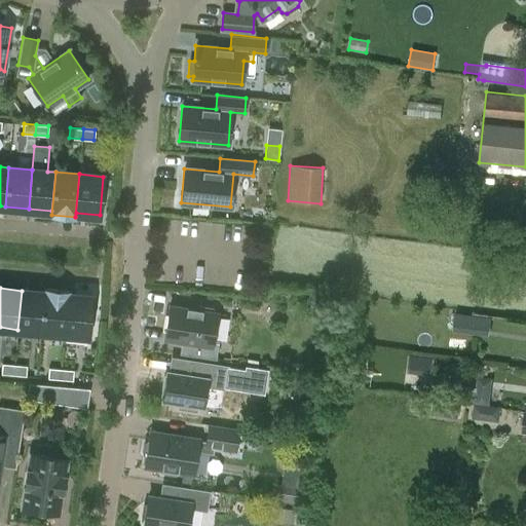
[(41,332),(45,289),(44,289),(44,293),(22,291),(17,330),(41,332)]
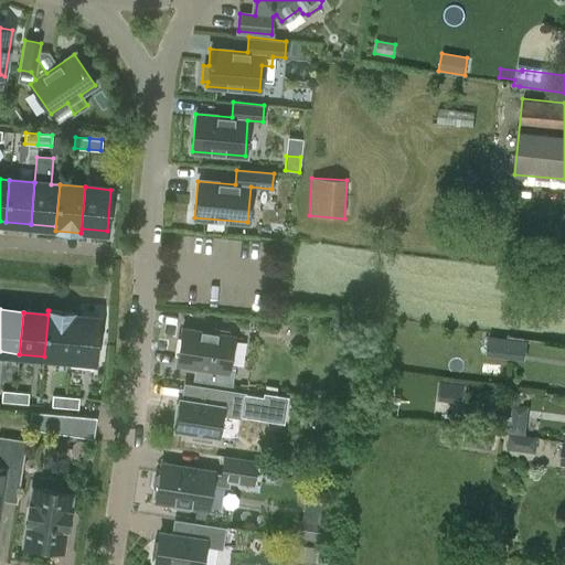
[(70,359),(73,312),(49,310),(44,356),(70,359)]
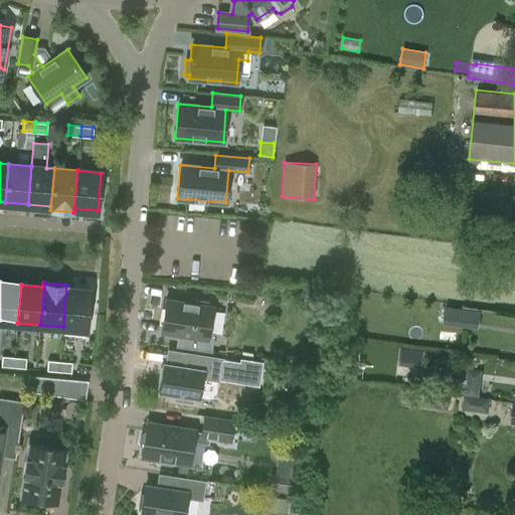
[(66,285),(63,327),(87,329),(91,291),(67,289),(67,285),(66,285)]
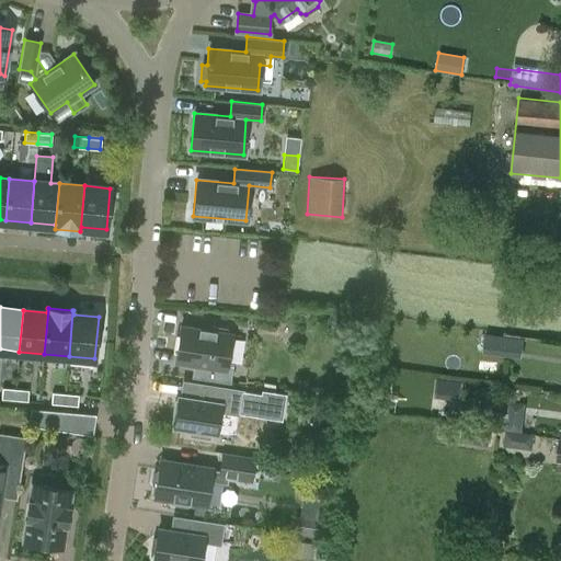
[(348,330),(350,318),(333,316),(331,329),(348,330)]
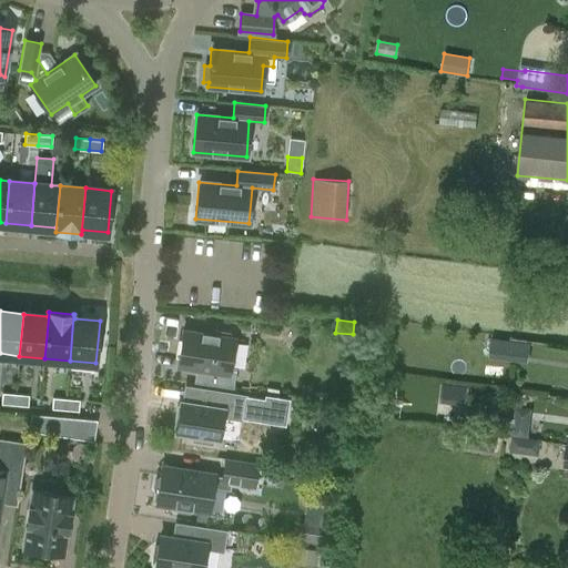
[(183,330),(178,366),(203,369),(201,383),(233,388),(236,367),(231,366),(235,338),(230,337),(230,333),(215,331),(214,335),(183,330)]
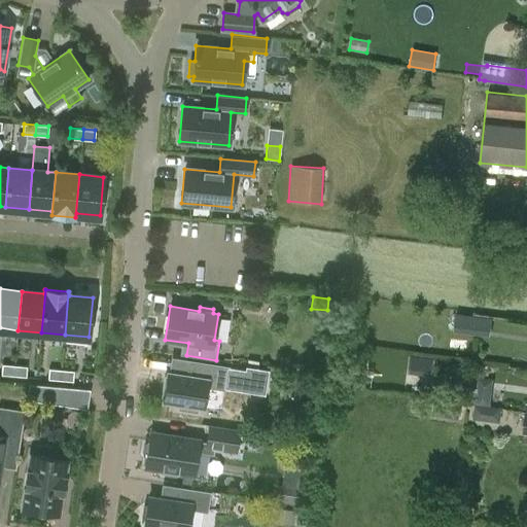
[(480,317),(456,314),(455,325),(479,328),(480,317)]
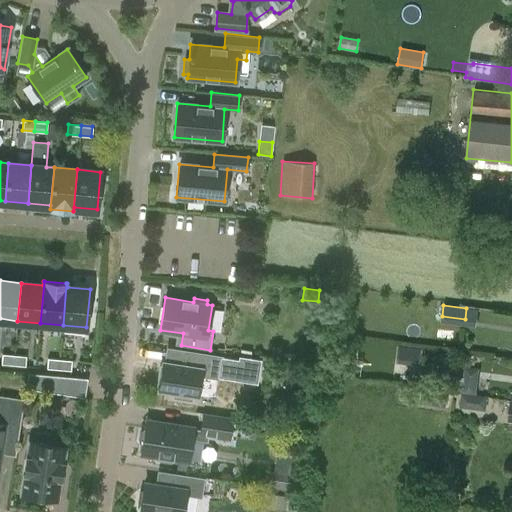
[(395,360),(419,363),(421,347),(397,344),(395,360)]
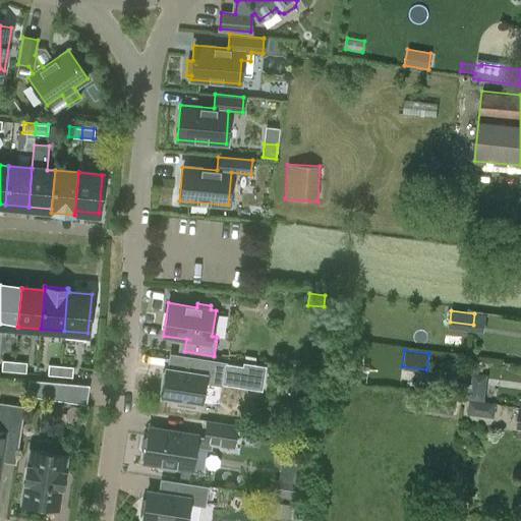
[(162,392),(162,396),(177,399),(177,404),(194,406),(194,401),(200,402),(204,382),(222,384),(225,363),(192,357),(190,371),(166,368),(165,372),(163,372),(160,391),(162,392)]
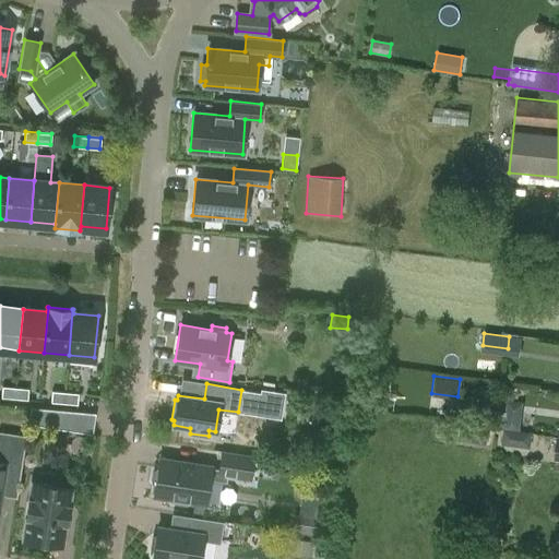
[(14,399),(15,388),(2,387),(1,397),(14,399)]
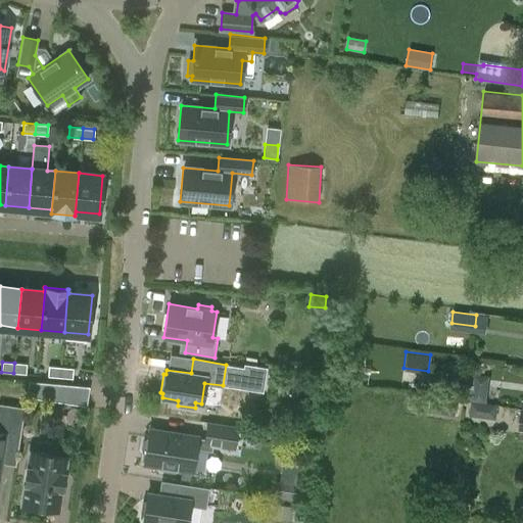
[(14,363),(13,373),(26,374),(27,364),(14,363)]
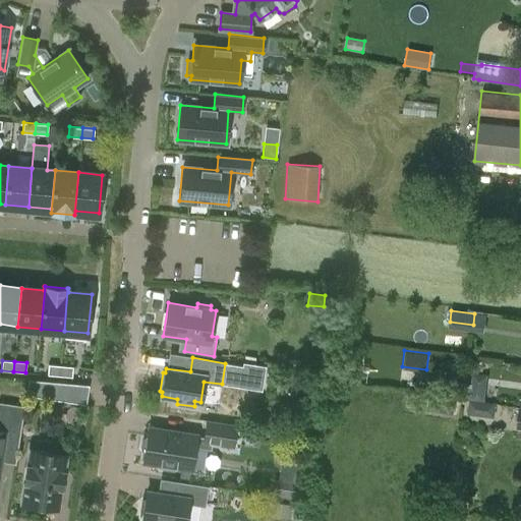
[(60,375),(60,365),(48,364),(47,374),(60,375)]
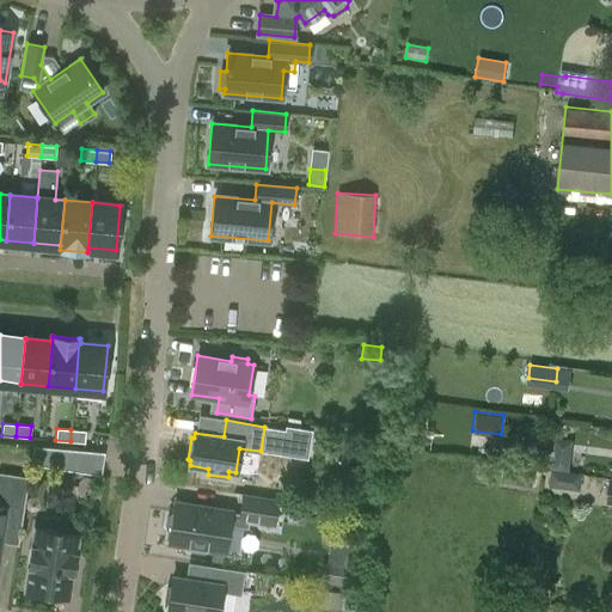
[(71,429),(71,441),(84,442),(85,430),(71,429)]
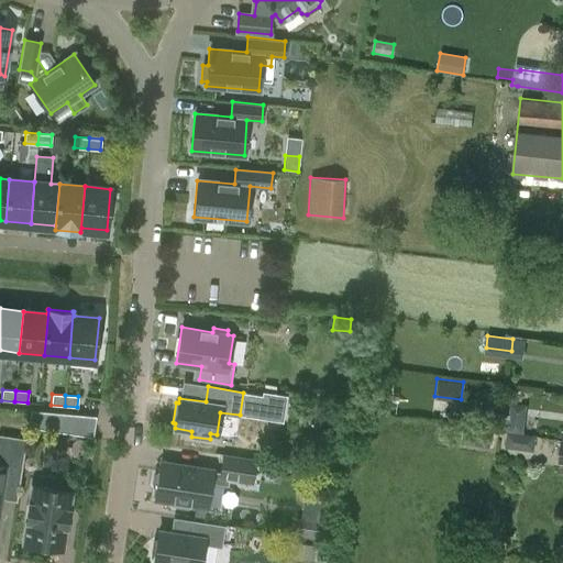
[(511,404),(508,431),(525,433),(528,405),(511,404)]
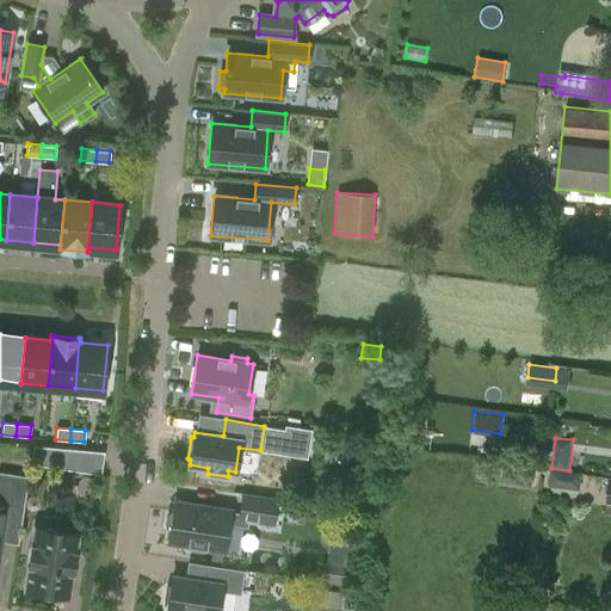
[(104,451),(32,445),(30,463),(78,470),(80,450),(104,452),(104,451)]
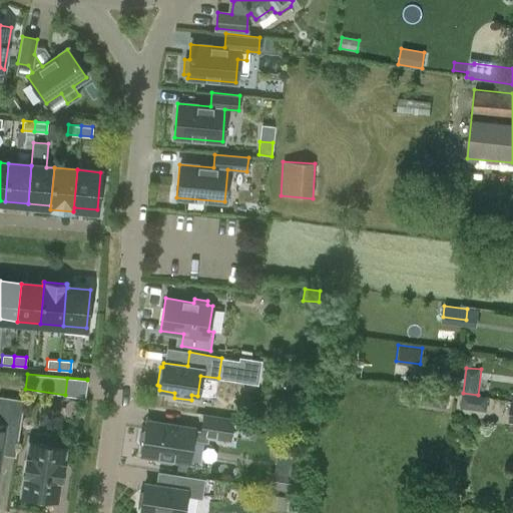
[(424,391),(422,403),(447,407),(449,395),(424,391)]
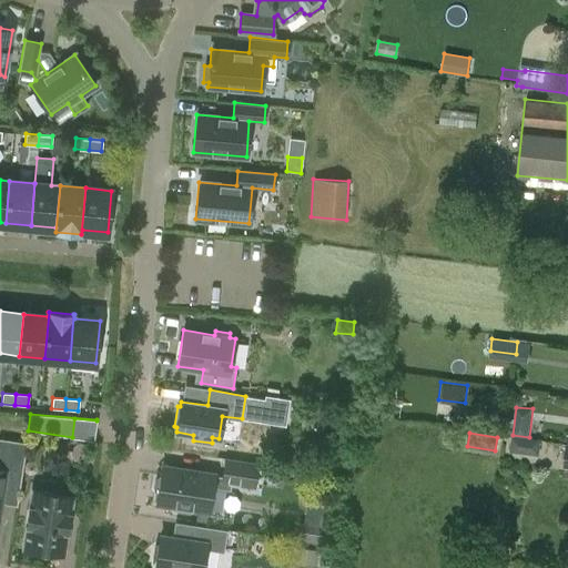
[(539,455),(541,439),(529,437),(513,435),(510,452),(539,455)]
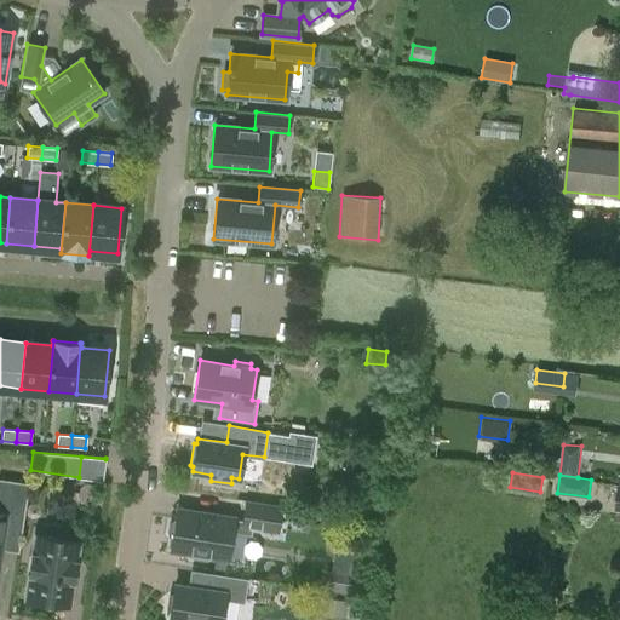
[(0,552),(5,520),(22,523),(28,483),(0,478),(0,552)]
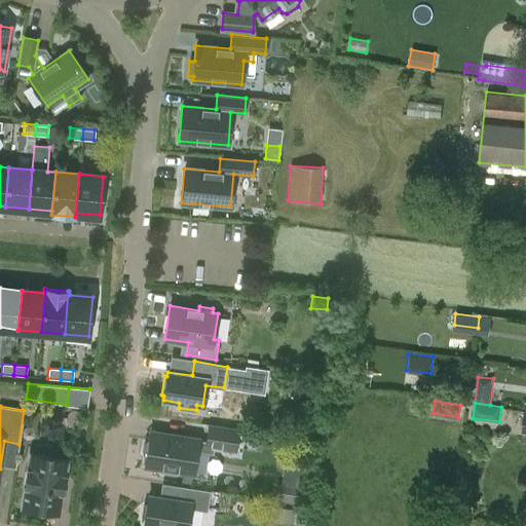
[(144,444),(143,453),(146,457),(145,465),(161,467),(160,472),(174,474),(175,470),(192,473),(195,451),(212,453),(213,446),(234,449),(237,430),(209,426),(205,441),(198,440),(150,431),(148,441),(144,444)]
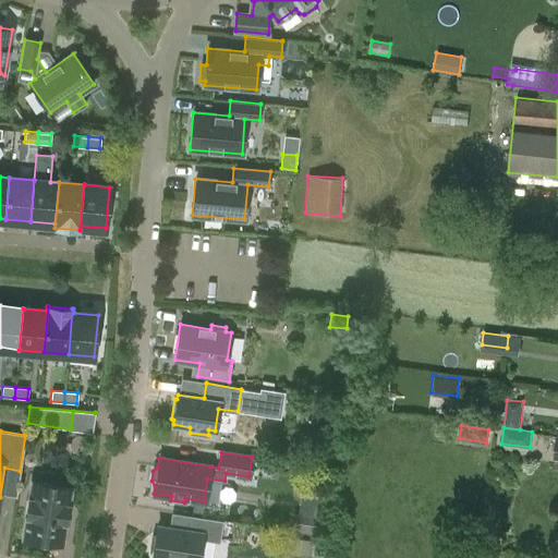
[(24,514),(26,514),(26,517),(23,537),(31,538),(31,540),(34,540),(36,544),(48,546),(51,542),(53,543),(55,542),(62,544),(65,522),(69,505),(68,505),(71,487),(32,482),(29,498),(28,498),(28,500),(26,499),(24,514)]
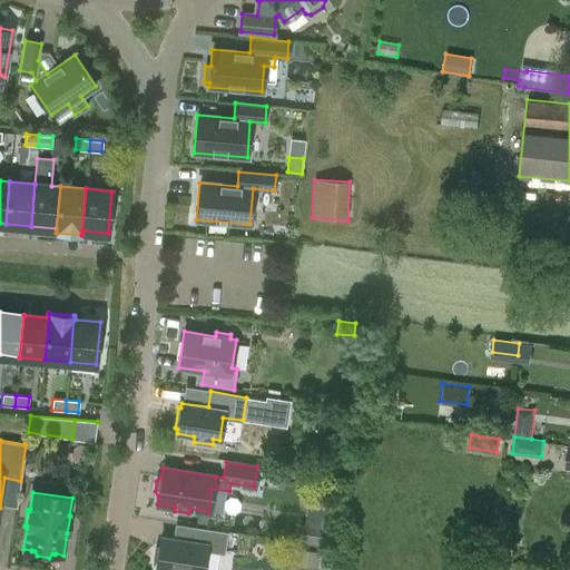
[(156,548),(154,559),(157,561),(156,569),(203,569),(206,551),(224,554),(228,532),(195,527),(193,542),(160,537),(159,546),(156,548)]
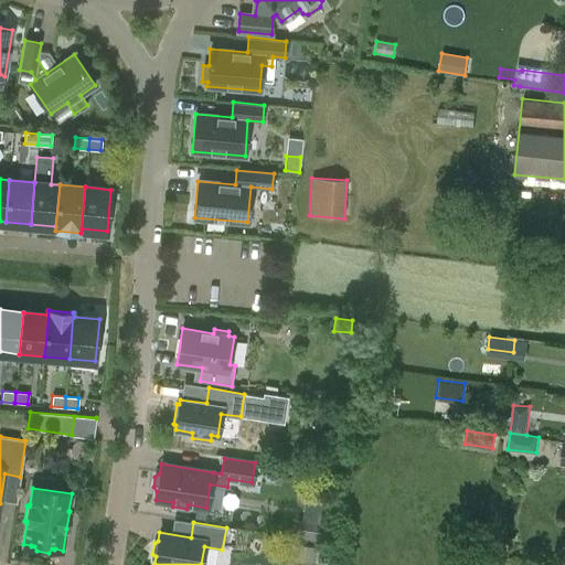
[(320,541),(321,529),(302,526),(300,539),(320,541)]
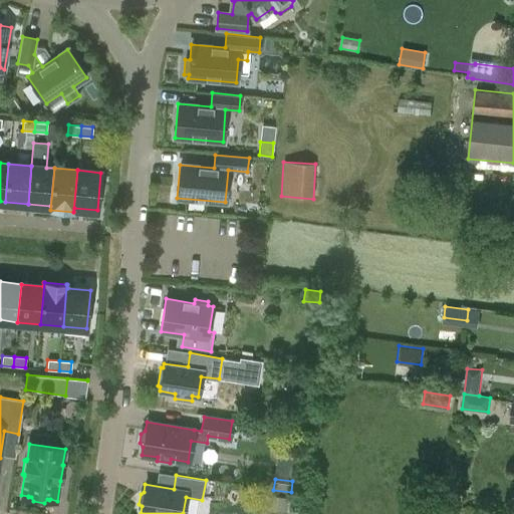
[(288,497),(265,494),(263,509),(286,513),(288,497)]
